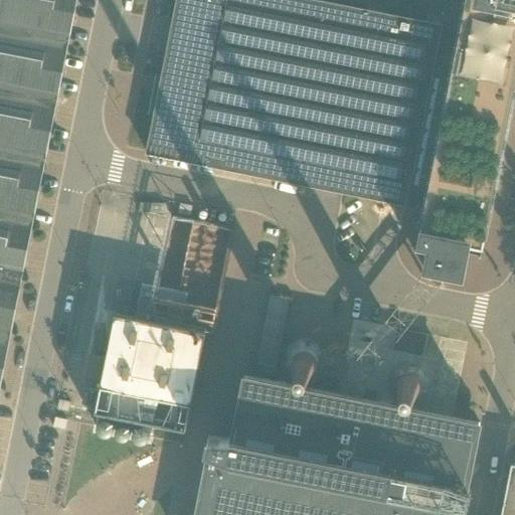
[(0,0),(0,381),(37,196),(39,183),(47,142),(60,77),(62,65),(75,0),(0,0)]
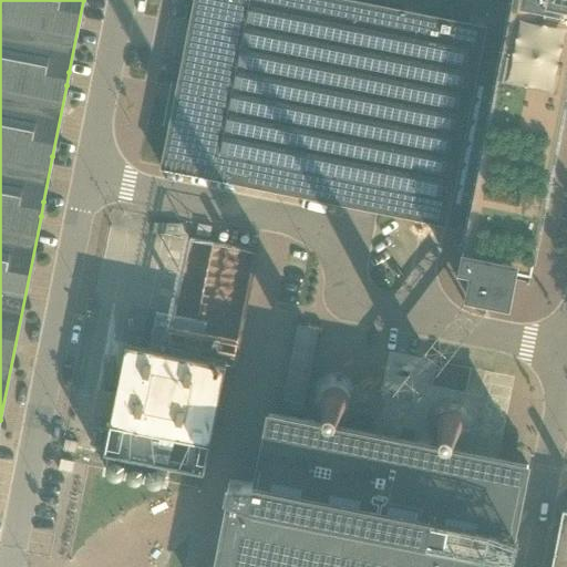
[(175,102),(162,168),(206,177),(336,203),(378,210),(422,219),(444,224),(445,225),(445,226),(446,226),(446,225),(468,229),(465,245),(464,245),(464,246),(459,270),(472,272),(471,277),(467,290),(466,297),(468,297),(468,296),(487,299),(487,300),(488,301),(488,300),(508,305),(509,305),(514,281),(515,280),(517,268),(532,271),(534,260),(534,259),(533,258),(536,244),(537,244),(537,243),(536,243),(539,227),(540,227),(540,226),(539,226),(543,210),(544,208),(543,208),(546,194),(547,194),(547,192),(546,192),(549,177),(550,176),(549,176),(553,161),(554,160),(553,160),(556,144),(557,143),(556,143),(559,129),(560,127),(559,127),(563,112),(563,111),(565,95),(566,95),(566,94),(566,86),(566,0),(513,0),(511,14),(509,16),(507,31),(506,32),(505,39),(504,47),(503,48),(501,63),(501,64),(478,60),(485,28),(468,23),(420,14),(402,11),(349,0),(195,0),(189,27),(184,55),(179,79),(177,89),(175,101),(175,102)]
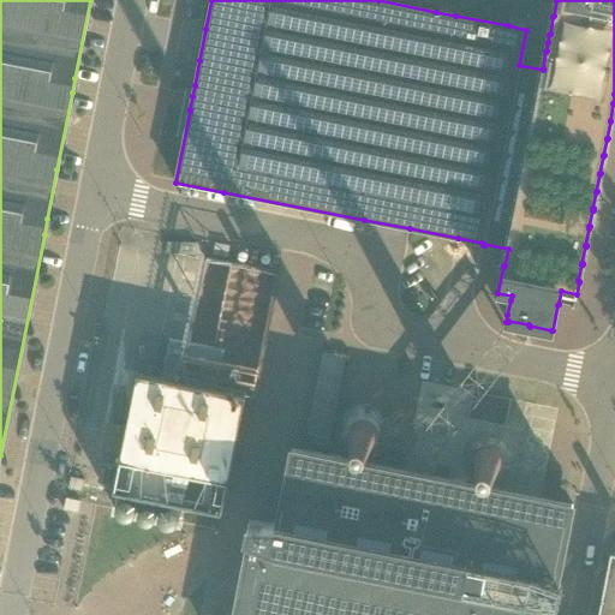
[(224,350),(189,342),(169,339),(161,378),(137,374),(114,491),(221,513),(245,395),(215,389),(224,350)]
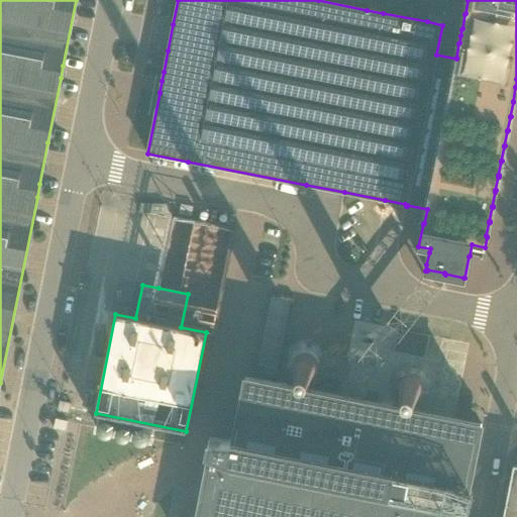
[(280,350),(291,298),(272,294),(261,346),(280,350)]
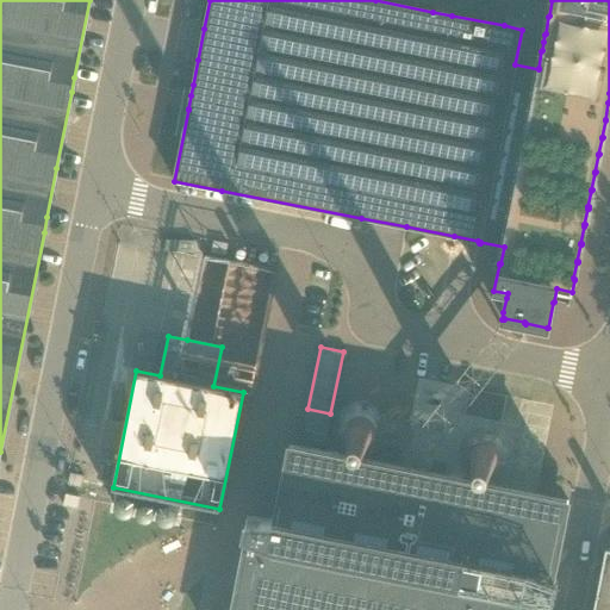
[(344,454),(366,459),(384,447),(388,424),(375,405),(354,402),(336,414),(331,436),(344,454)]
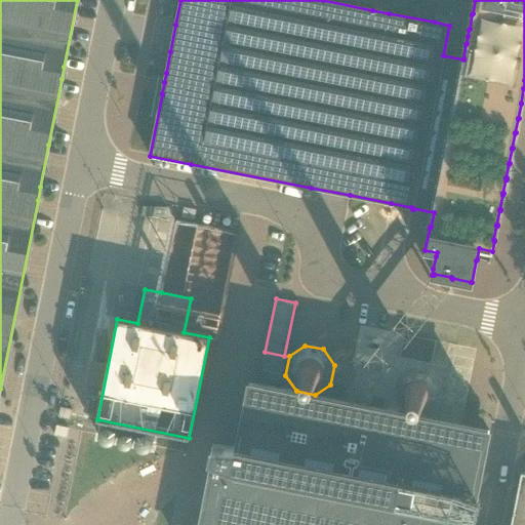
[(404,411),(421,414),(437,404),(440,387),(430,371),(412,368),(398,378),(394,396),(404,411)]
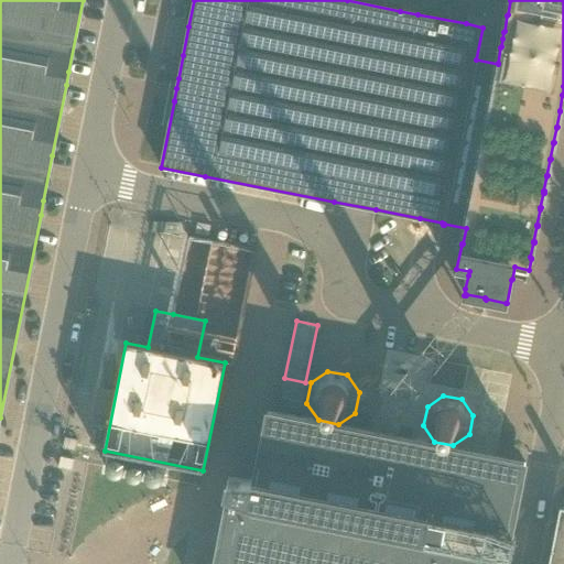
[(226,512),(215,563),(500,563),(503,551),(507,551),(511,551),(514,535),(510,534),(524,464),(524,463),(523,463),(268,411),(268,412),(255,480),(241,480),(228,478),(225,497),(237,500),(236,500),(234,513),(226,512)]
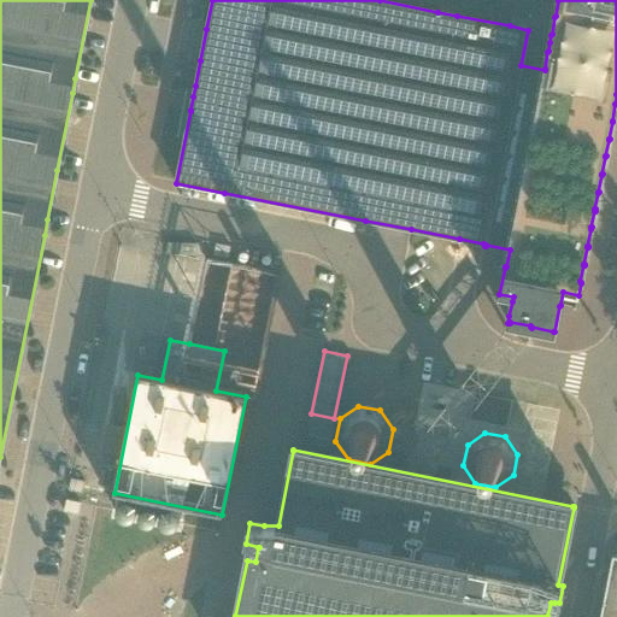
[(599,616),(616,616),(616,554),(612,554),(599,616)]
